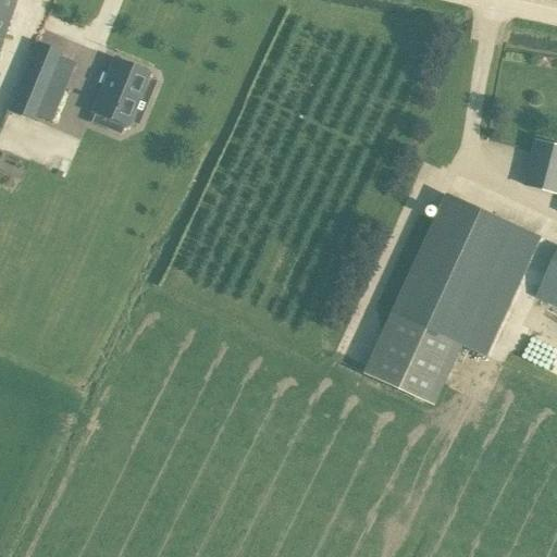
[(0,0),(0,37),(1,38),(13,0),(0,0)]
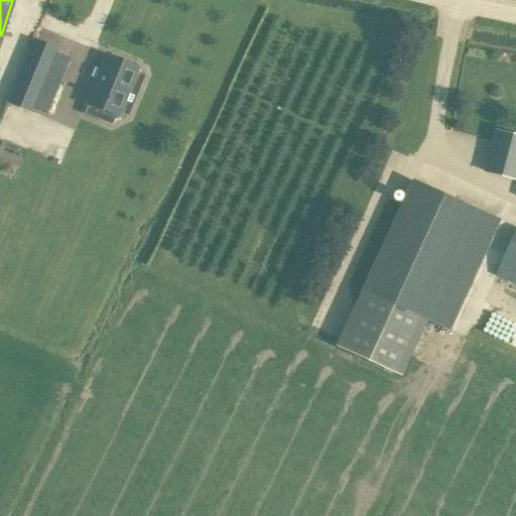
[(55,49),(33,40),(21,72),(43,80),(55,49)]
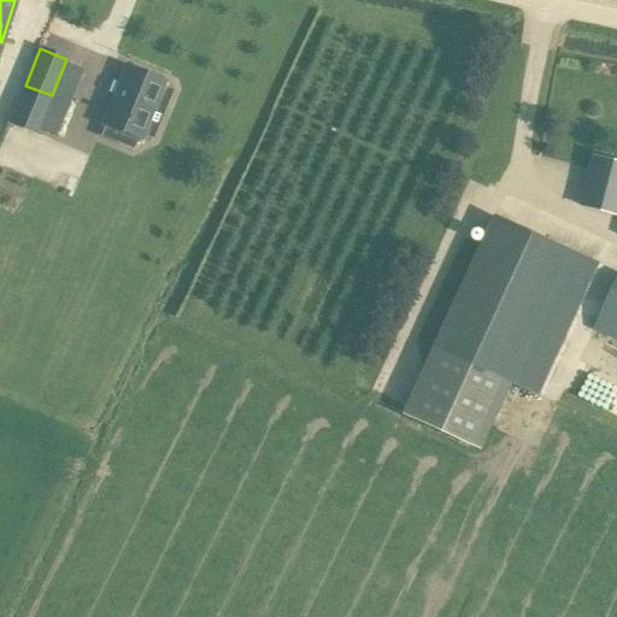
[(103,124),(140,140),(164,81),(127,66),(103,124)]
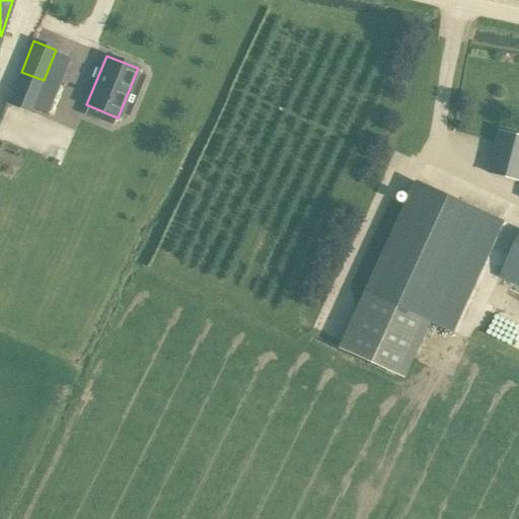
[(47,114),(58,86),(44,80),(21,72),(8,103),(30,113),(32,107),(47,114)]
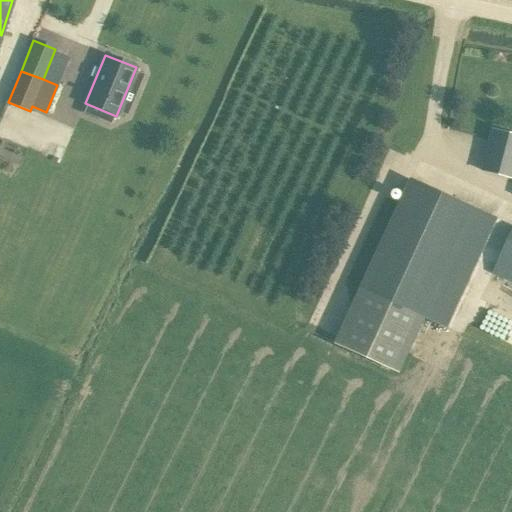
[(482,172),(511,180),(511,135),(493,130),(482,172)]
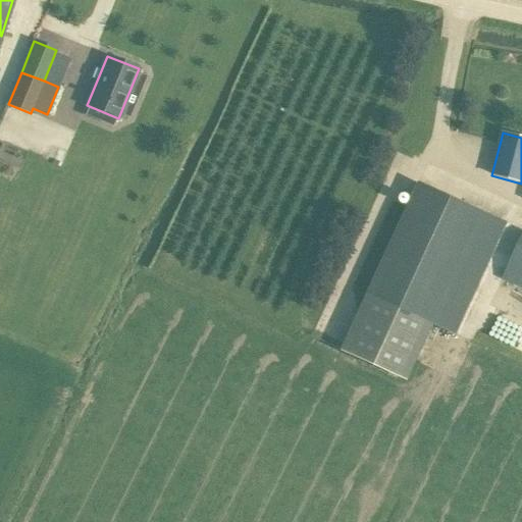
[(419,184),(368,295),(342,352),(408,382),(434,325),(456,335),(507,223),(419,184)]
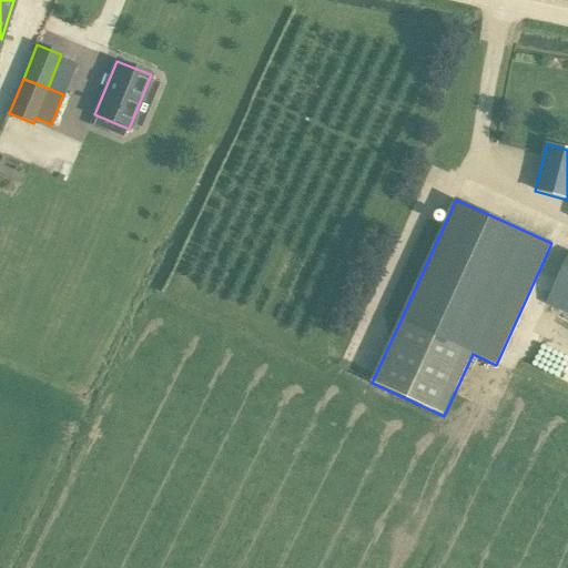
[(567,254),(545,304),(567,314),(567,254)]
